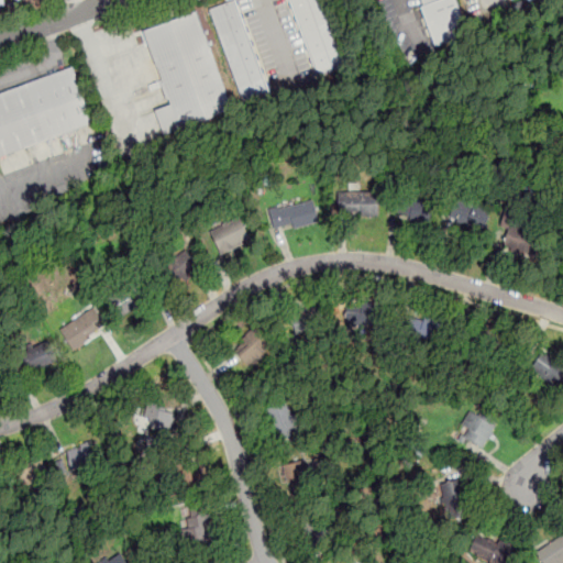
[(239,0),(234,0),(211,8),(242,107),(269,98),(239,0)]
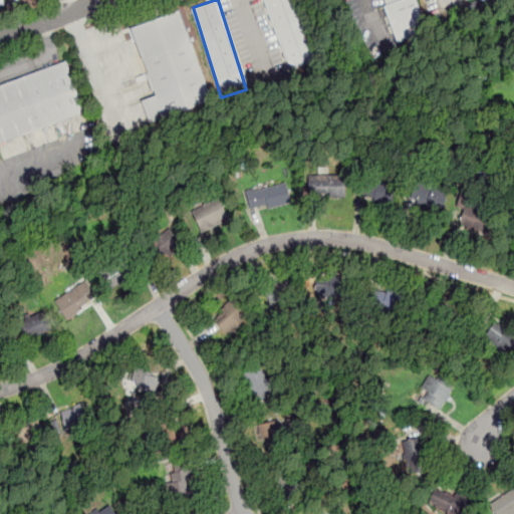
[(303,0),(266,0),(287,70),(321,60),(303,0)]
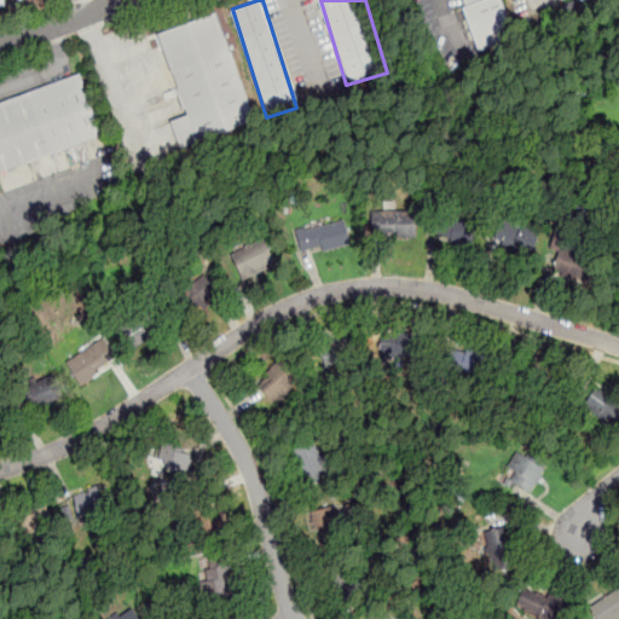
[(461,0),(478,50),(512,39),(498,0),(461,0)]
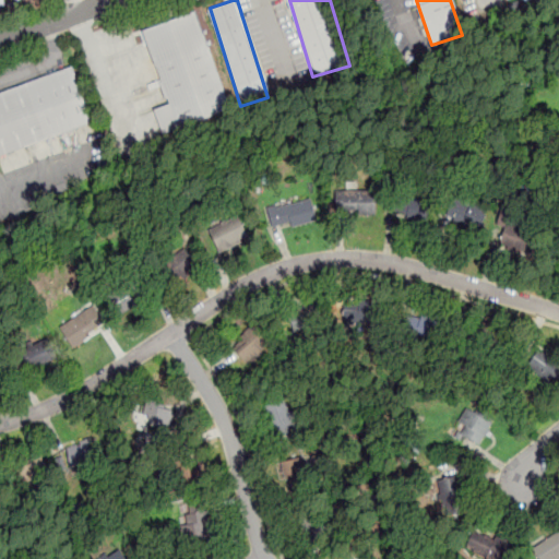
[(199,11),(143,28),(166,104),(154,107),(162,131),(229,110),(199,11)]
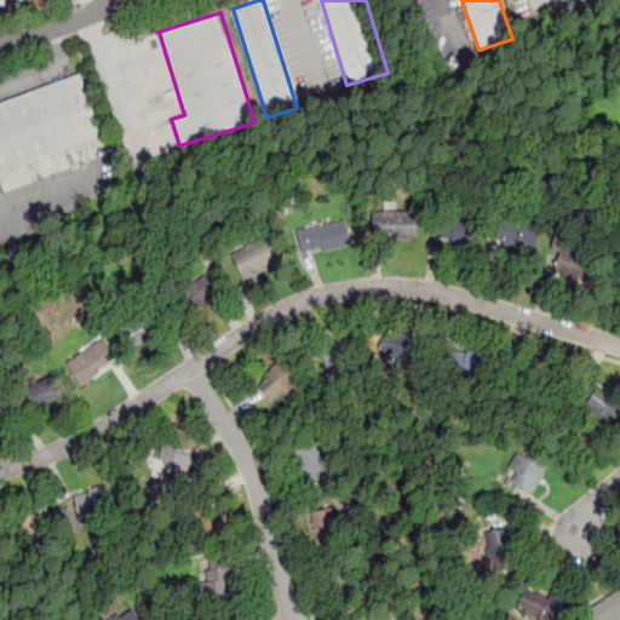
[(0,172),(99,137),(79,74),(0,103),(0,172)]
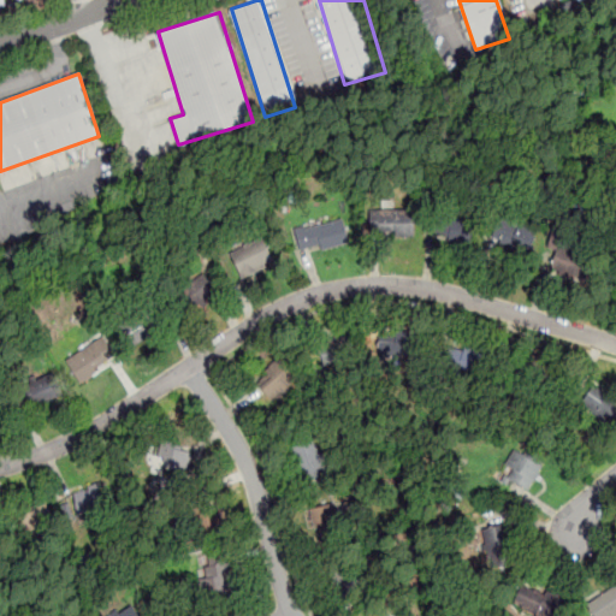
[(414,236),(414,209),(363,209),(363,236),(414,236)]
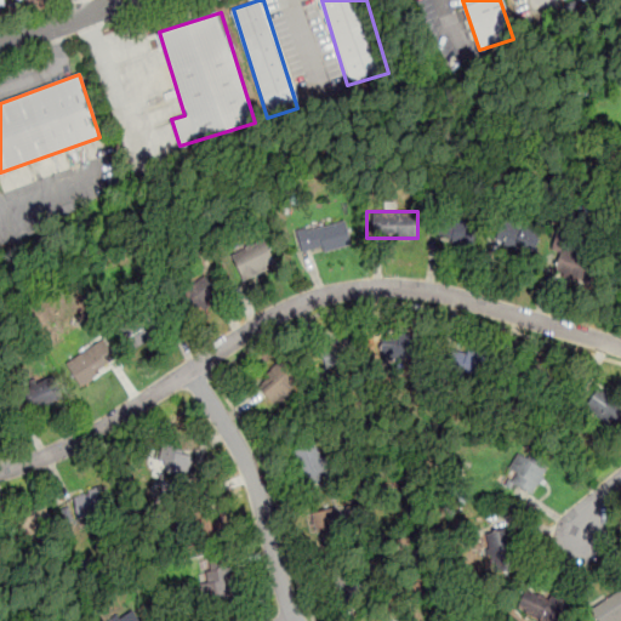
[(480,226),(444,214),(437,235),(472,248),(480,226)]
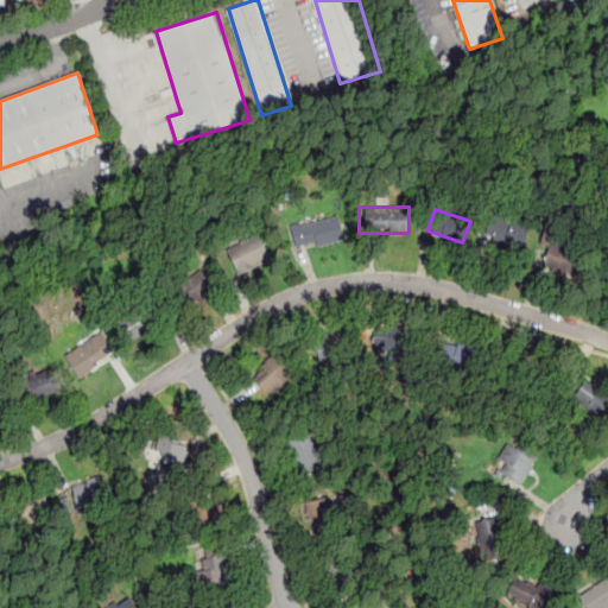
[(527,223),(493,210),(483,235),(518,248),(527,223)]
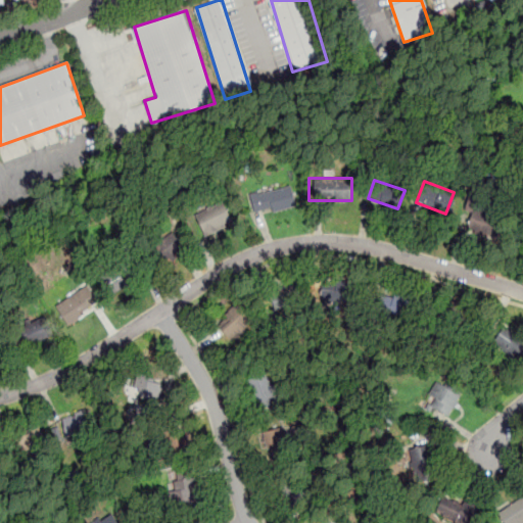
[(291,185),(297,205),(273,212),(272,206),(255,211),(250,194),(259,192),(259,195),(291,185)]
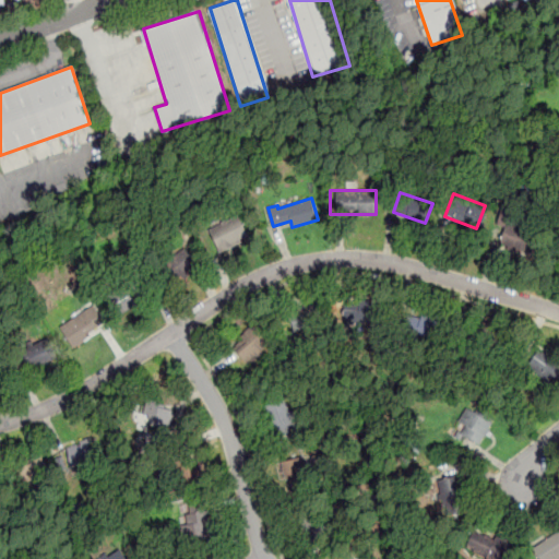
[(250,240),(239,215),(210,228),(219,252),(250,240)]
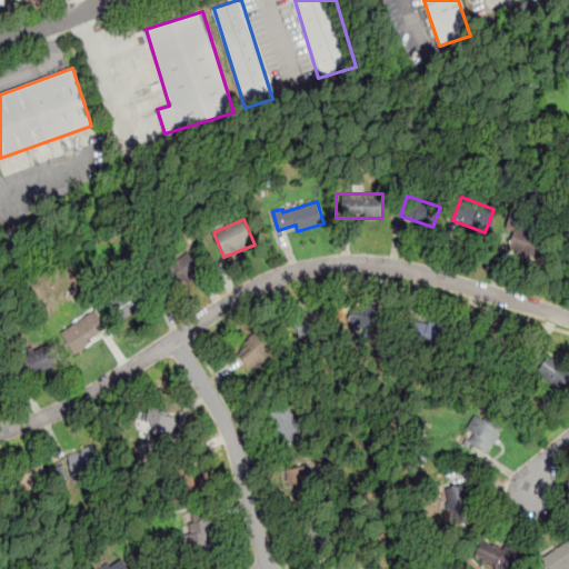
[(509,245),(538,256),(547,232),(518,220),(509,245)]
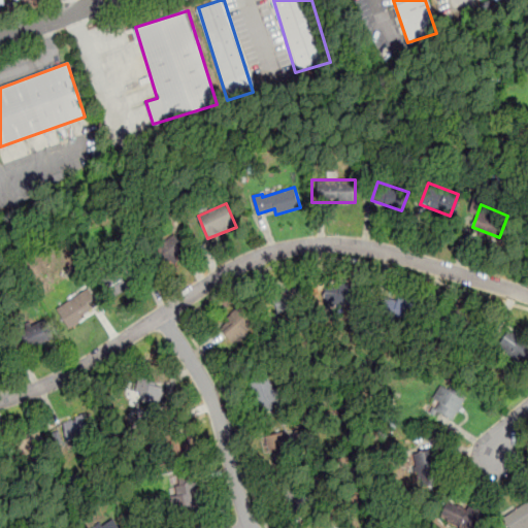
[(187,251),(173,232),(152,248),(165,267),(187,251)]
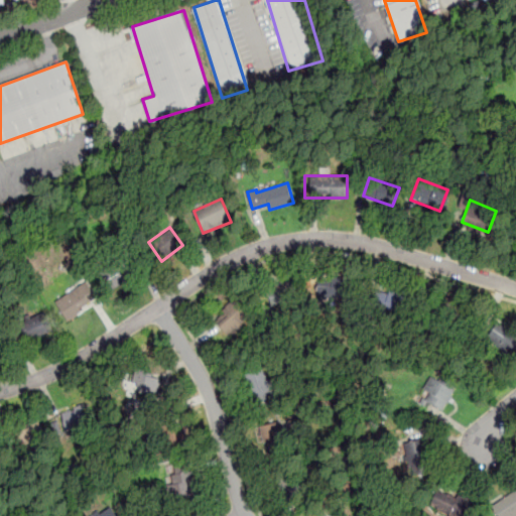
[(139,271),(128,254),(101,272),(112,289),(139,271)]
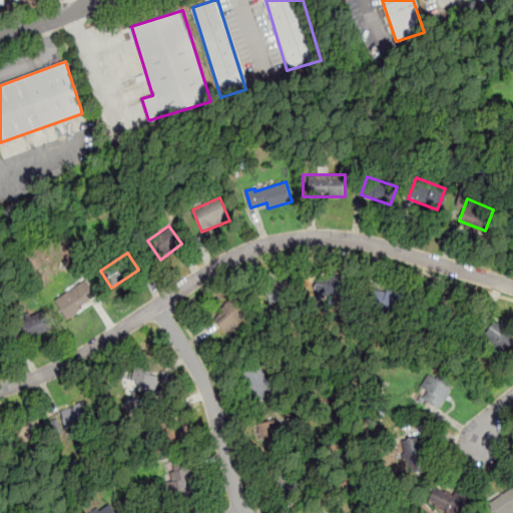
[(272,309),(298,299),(290,278),(264,288),(272,309)]
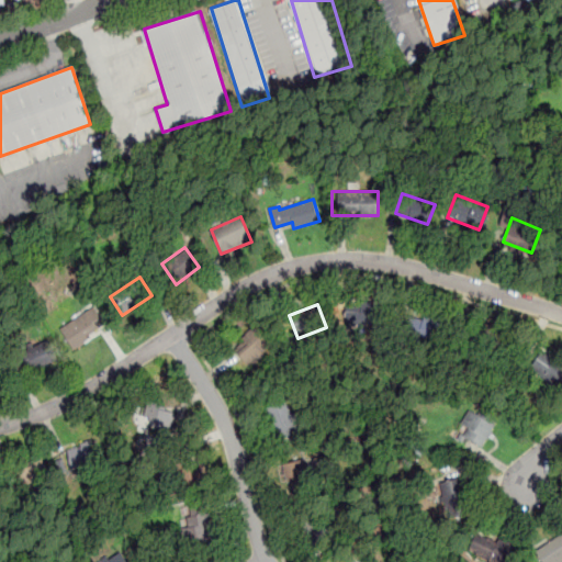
[(76,350),(107,324),(91,306),(60,332),(76,350)]
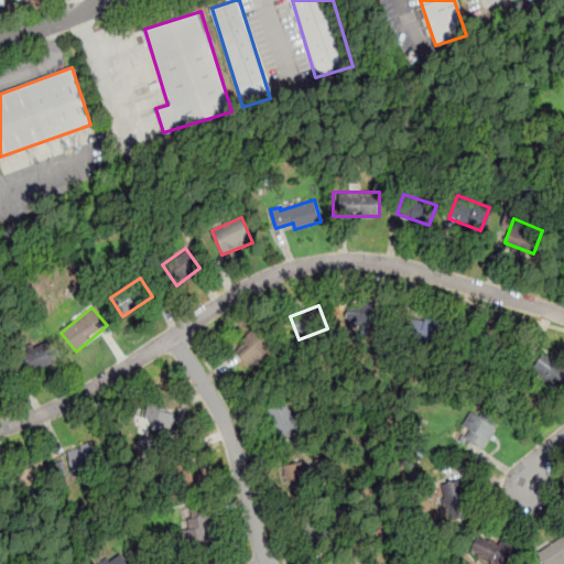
[(353,334),(379,334),(379,312),(353,312),(353,334)]
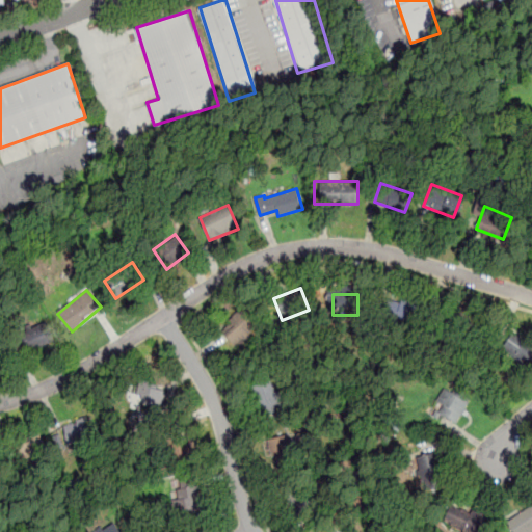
[(381,322),(414,327),(417,301),(386,296),(381,322)]
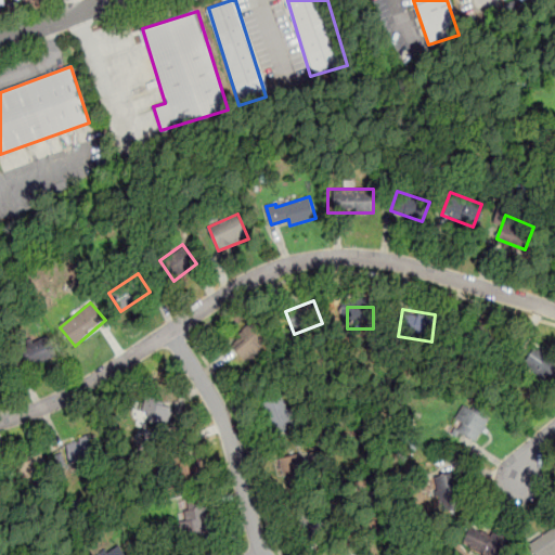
[(244,362),(270,343),(255,324),(230,344),(244,362)]
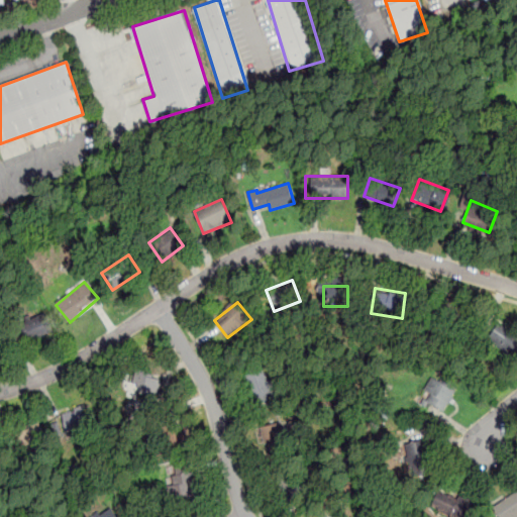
[(56,330),(48,312),(18,324),(26,342),(56,330)]
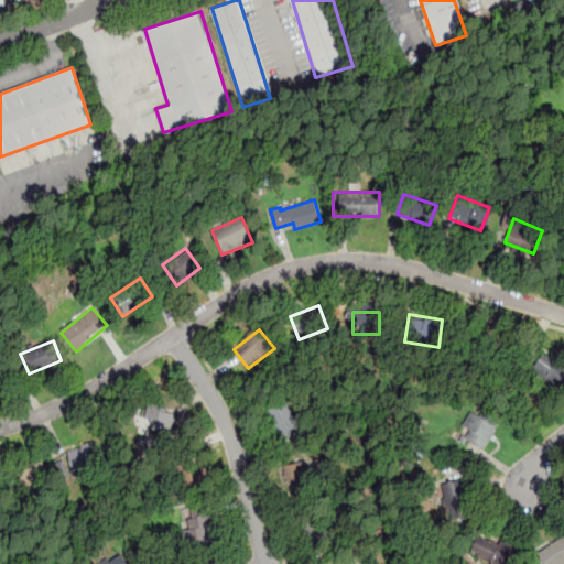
[(507,349),(480,343),(478,354),(505,360),(507,349)]
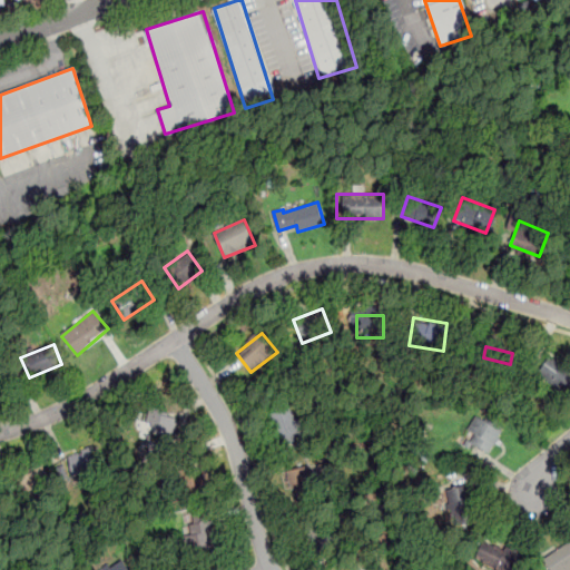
[(559,393),(569,376),(569,371),(542,354),(529,374),(559,393)]
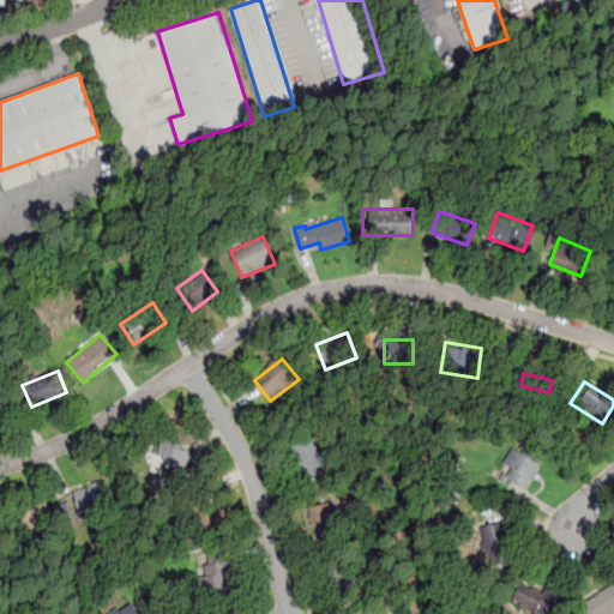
[(314,437),(290,443),(301,481),(324,475),(314,437)]
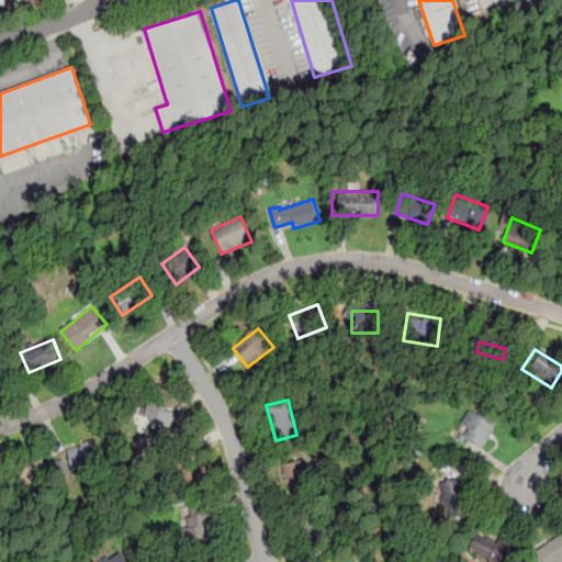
[(175,431),(179,409),(153,404),(148,426),(175,431)]
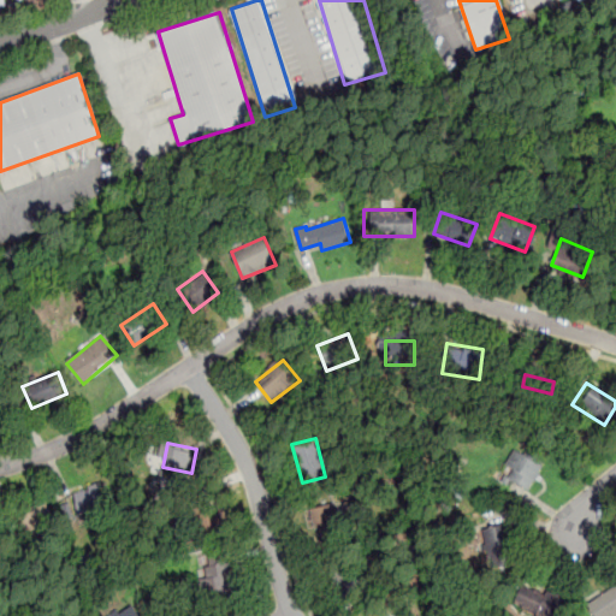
[(540,461),(510,451),(501,479),(532,489),(540,461)]
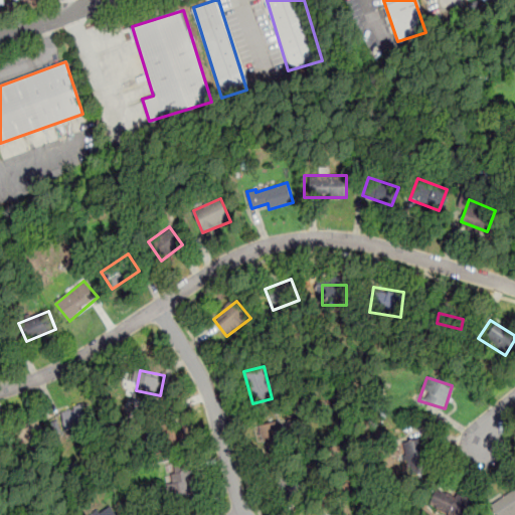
[(90,404),(60,410),(65,434),(95,428),(90,404)]
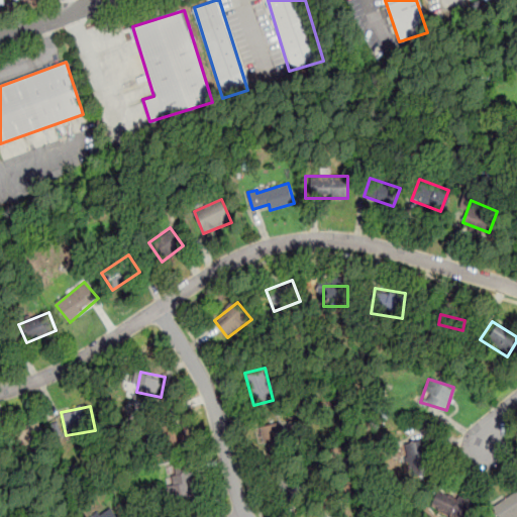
[(157,417),(166,450),(187,444),(177,412),(157,417)]
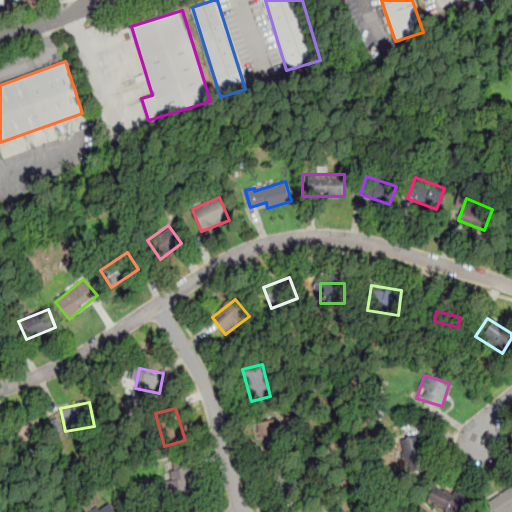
[(262,449),(288,443),(282,418),(257,423),(262,449)]
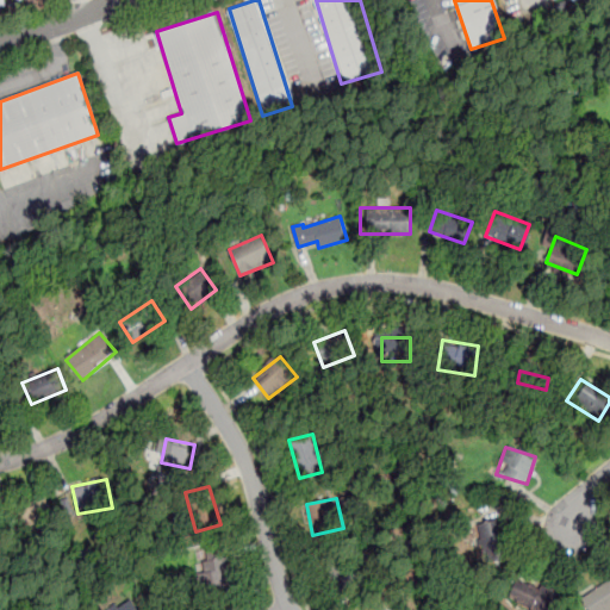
[(22,504),(24,533),(51,530),(49,502),(22,504)]
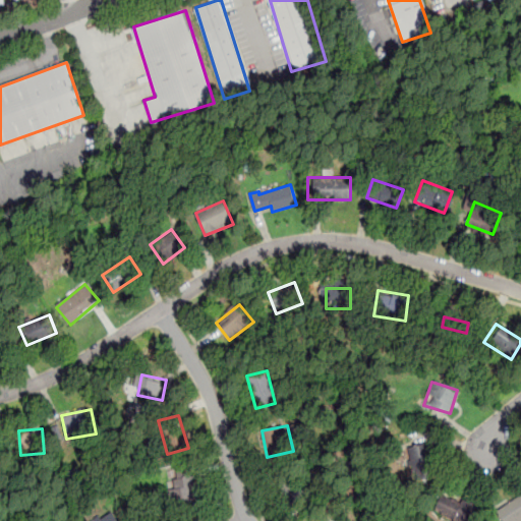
[(415,483),(435,474),(420,443),(400,452),(415,483)]
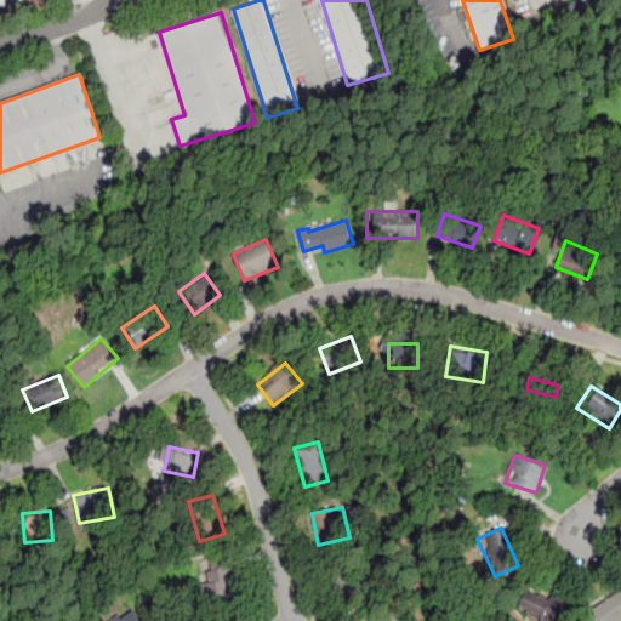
[(330,584),(351,607),(382,579),(363,556),(330,584)]
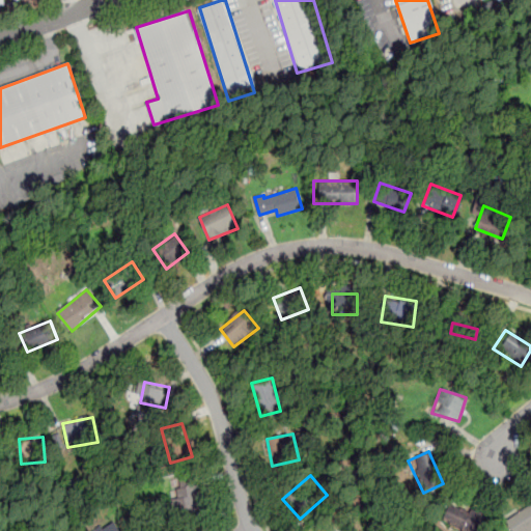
[(200,479),(172,479),(172,512),(200,512),(200,479)]
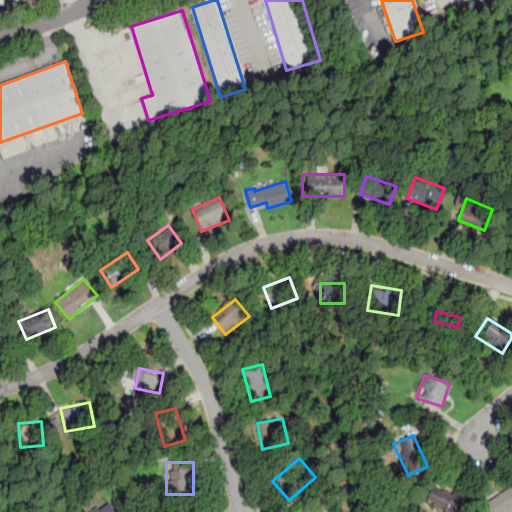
[(426,498),(444,511),(459,511),(468,500),(441,479),(426,498)]
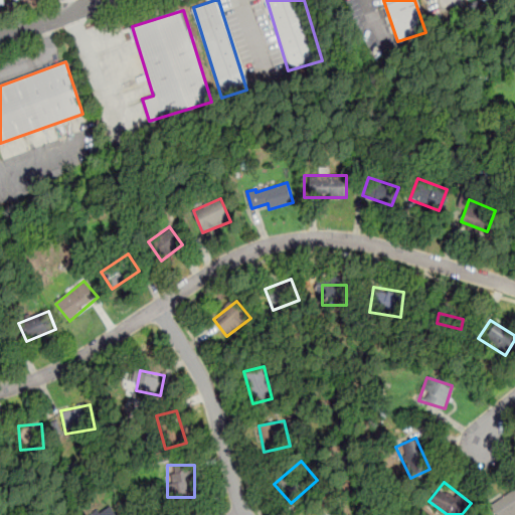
[(514,514),(514,490),(513,488),(491,509),(497,514),(514,514)]
